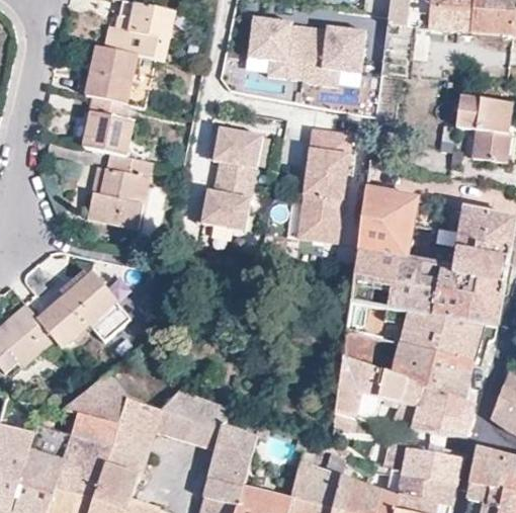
[(131,0),(120,0),(117,13),(120,14),(118,26),(108,24),(103,46),(136,53),(157,57),(161,36),(168,37),(174,9),(131,0)]
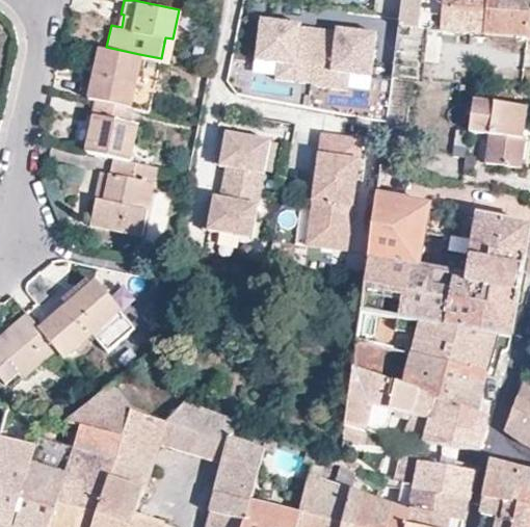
[(398,0),(397,12),(396,22),(482,31),(484,0),(398,0)]
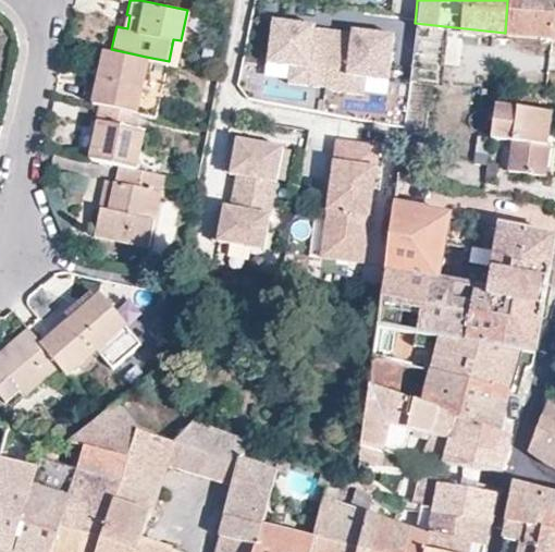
[(507,0),(505,33),(550,37),(553,0),(507,0)]
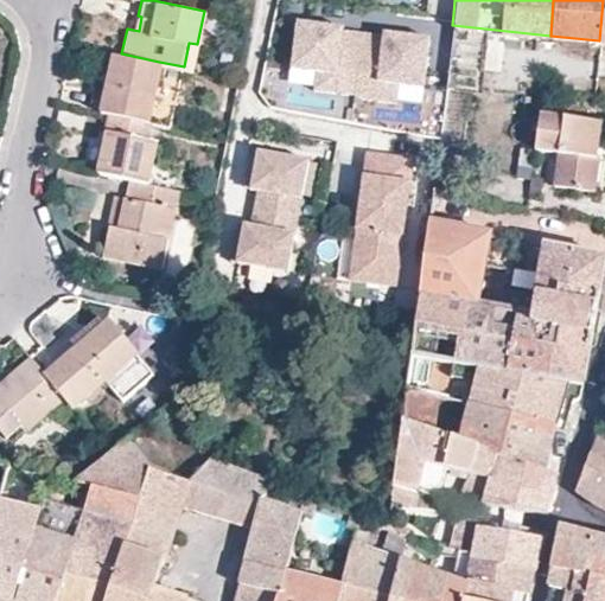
[(420,84),(427,34),(418,33),(416,39),(409,38),(411,32),(381,29),(381,31),(339,26),(341,23),(322,20),(320,26),(312,25),(313,19),(294,17),(288,65),(329,70),(325,89),(352,93),(352,95),(384,100),(387,80),(420,84)]
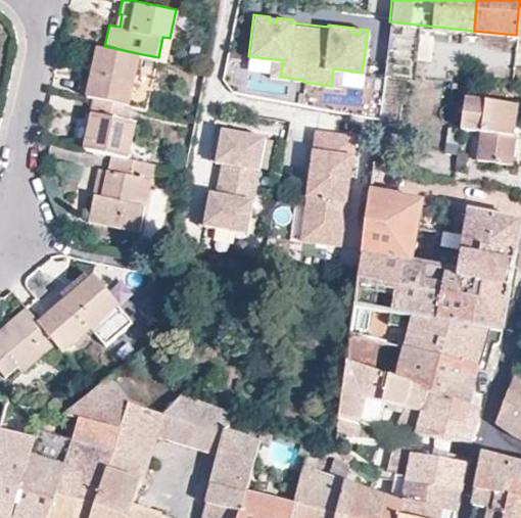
[(104,46),(97,44),(86,94),(94,96),(127,103),(137,53),(104,46)]
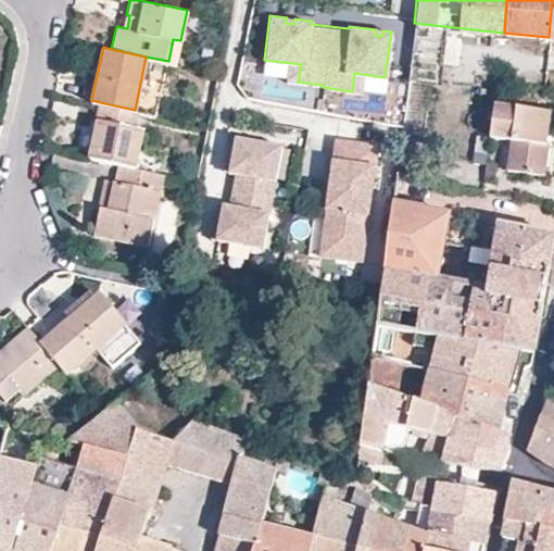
[(437,57),(410,53),(407,72),(435,75),(437,57)]
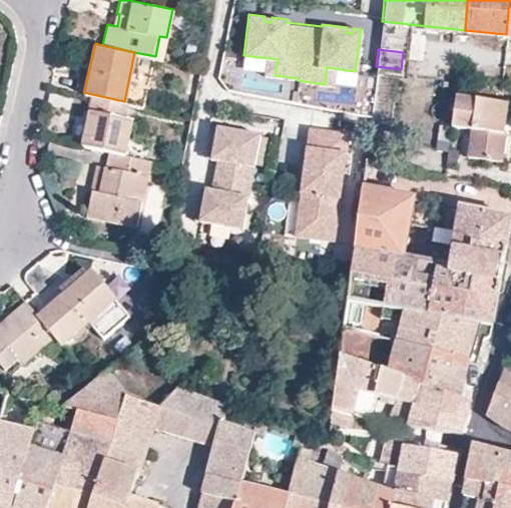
[(499,99),(456,93),(451,123),(471,125),(467,154),(501,157),(504,130),(496,129),(499,99)]
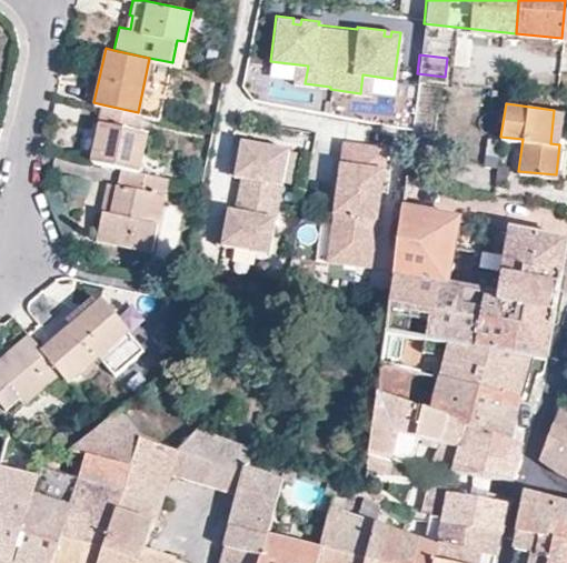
[(138,112),(102,104),(98,124),(101,124),(99,137),(96,137),(90,159),(119,164),(137,169),(146,130),(137,128),(140,112),(138,112)]
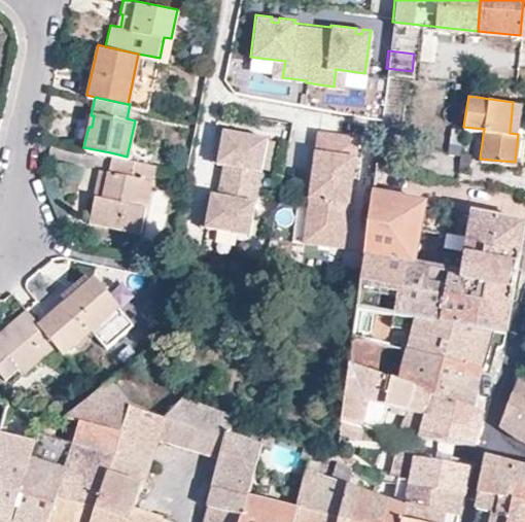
[(203,196),(201,209),(206,211),(203,224),(247,233),(256,185),(266,137),(221,128),(215,133),(211,154),(214,161),(221,162),(215,193),(209,192),(203,196)]
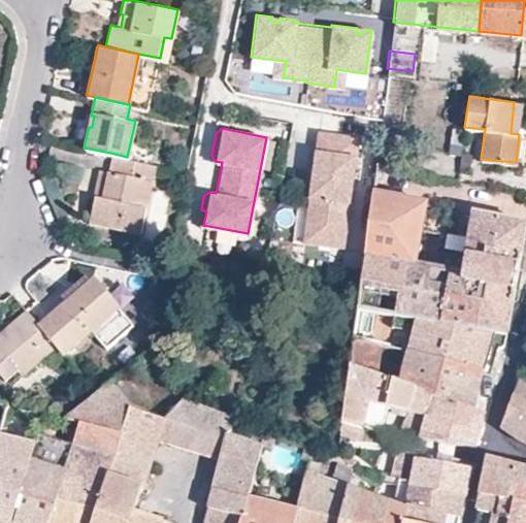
[(356,135),(318,130),(311,168),(328,170),(327,176),(324,176),(322,191),(310,189),(305,226),(344,231),(356,135)]
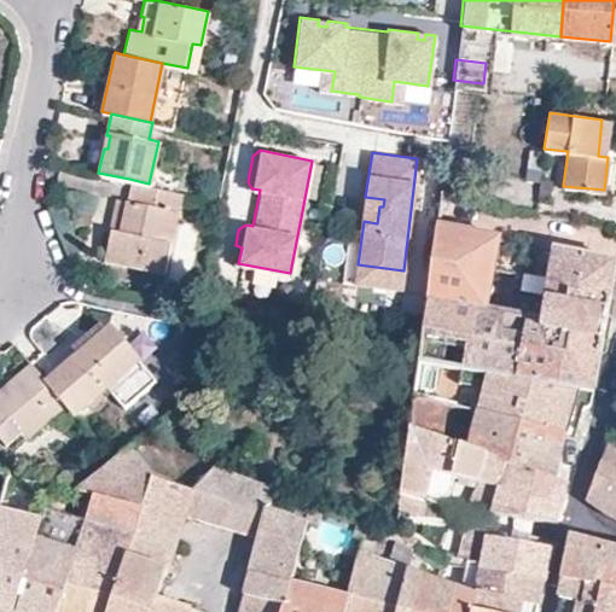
[(149,184),(129,179),(118,228),(111,227),(103,258),(162,270),(180,190),(149,184)]
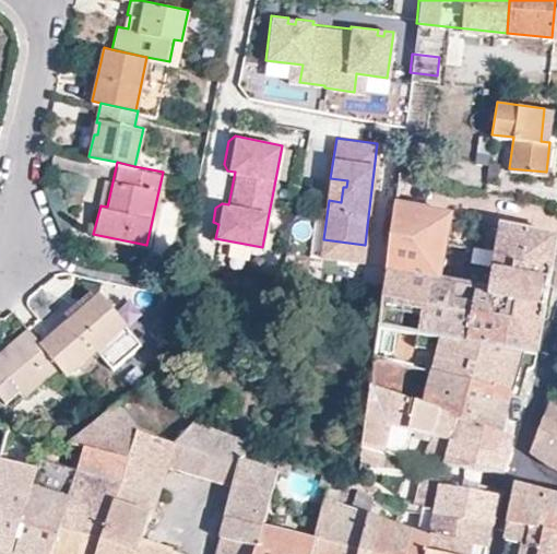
[(393,201),(377,323),(418,331),(439,334),(537,352),(556,238),(556,232),(498,221),(496,234),(449,224),(452,212),(393,201)]
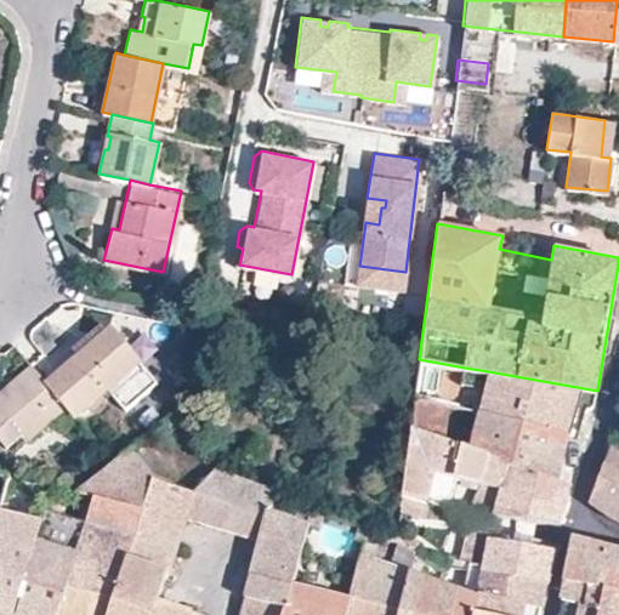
[(109,324),(45,377),(66,402),(75,411),(106,386),(138,358),(109,324)]
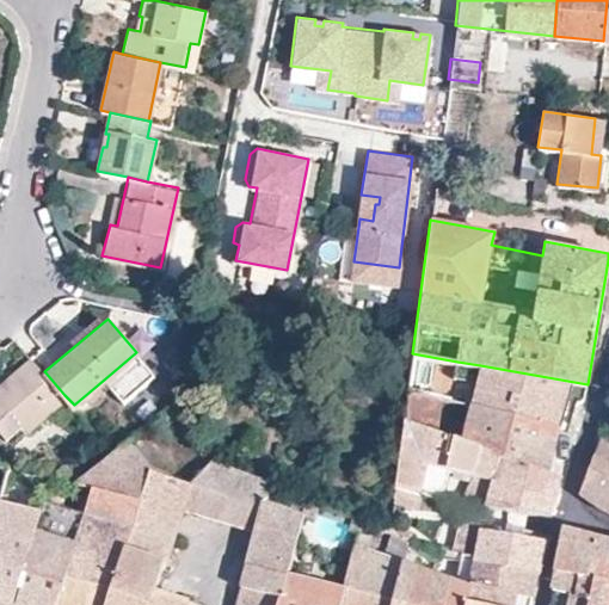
[(152,371),(136,352),(104,380),(121,397),(152,371)]
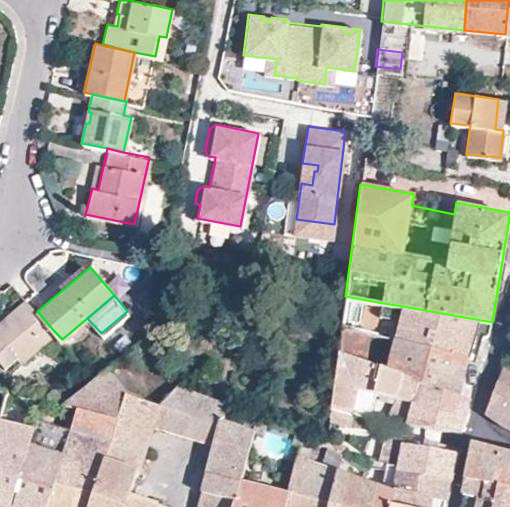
[(383,303),(345,296),(341,324),(369,331),(375,332),(383,303)]
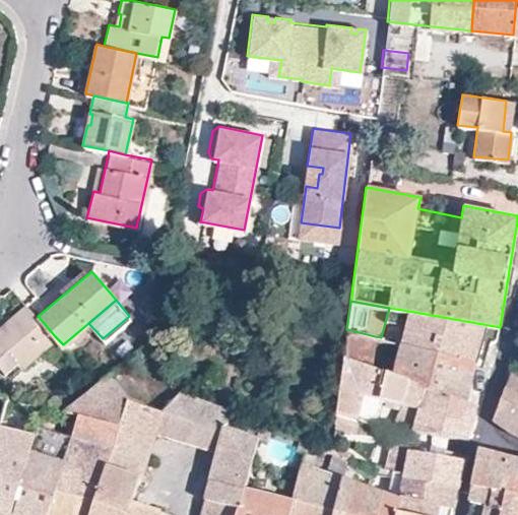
[(19,366),(55,336),(38,316),(28,306),(15,317),(13,314),(0,324),(0,368),(3,372),(15,361),(19,366)]
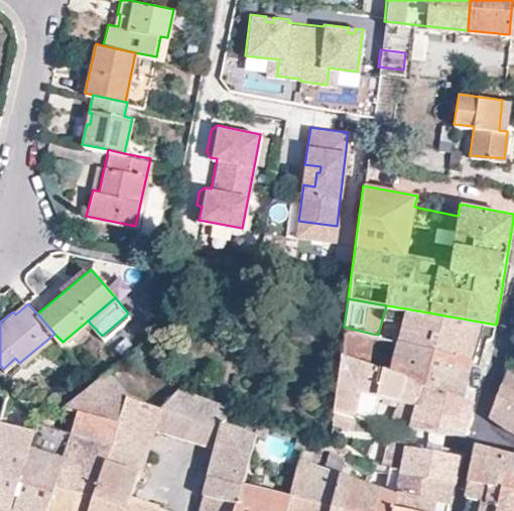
[(397,340),(471,359),(477,335),(486,337),(489,337),(493,335),(496,325),(405,308),(397,340)]
